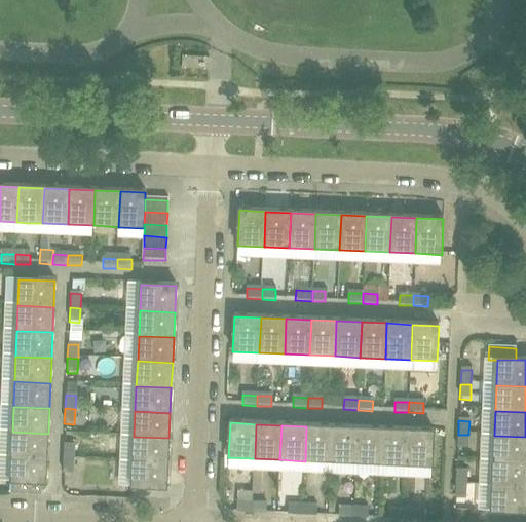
[(305,461),(330,462),(332,427),(306,426),(305,461)]
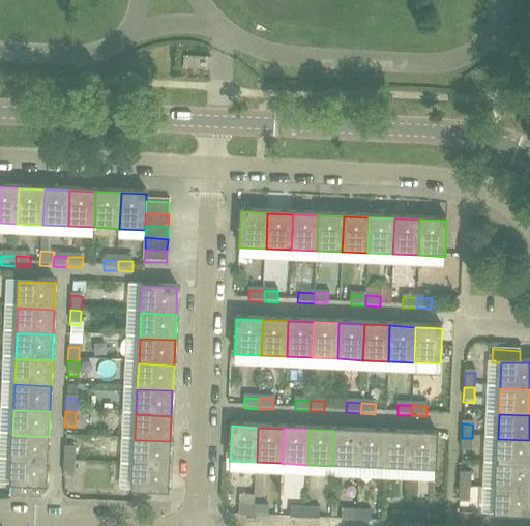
[(332,466),(358,467),(359,432),(334,431),(332,466)]
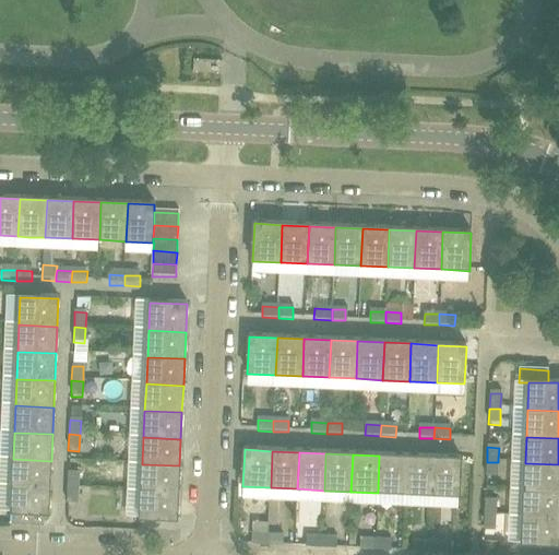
[(378,493),(404,494),(406,457),(379,456),(378,493)]
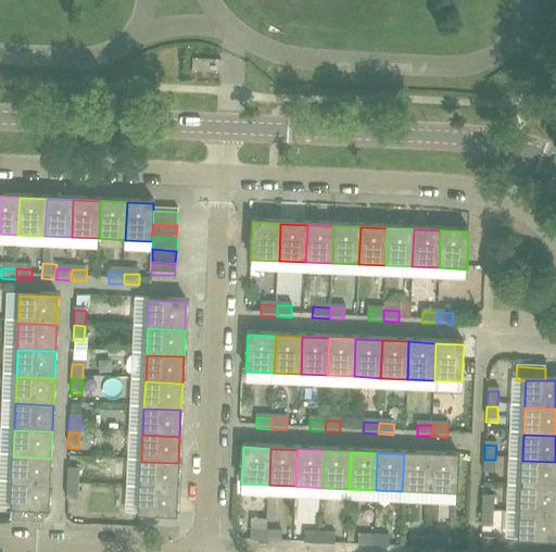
[(402,491),(429,492),(430,455),(404,454),(402,491)]
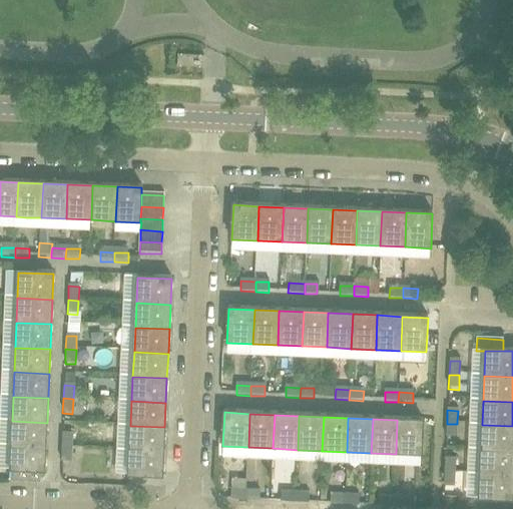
[(421,455),(423,421),(397,420),(396,454),(421,455)]
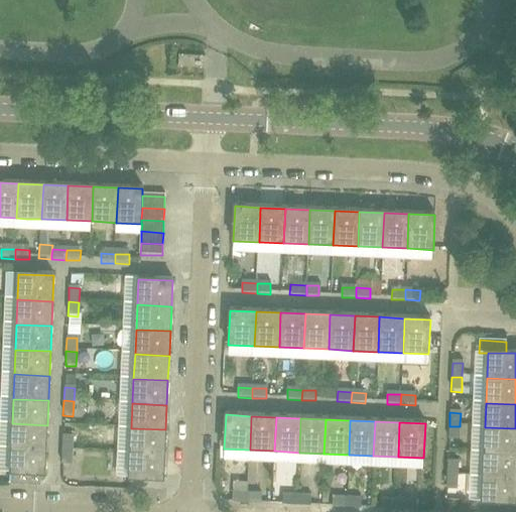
[(12,423),(11,449),(46,450),(47,425),(12,423)]
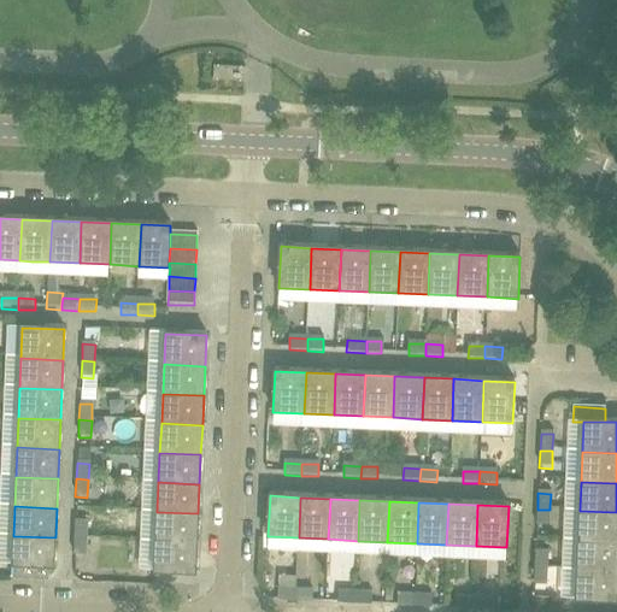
[(548,528),(550,510),(538,510),(536,527),(548,528)]
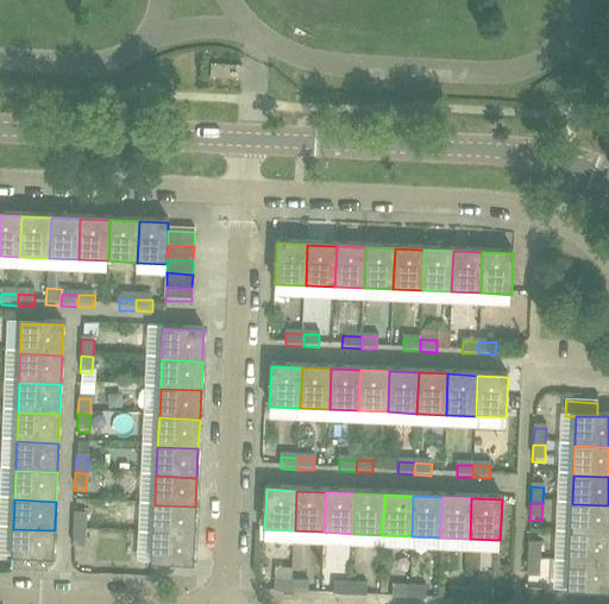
[(608,505),(572,504),(571,534),(608,535),(608,505)]
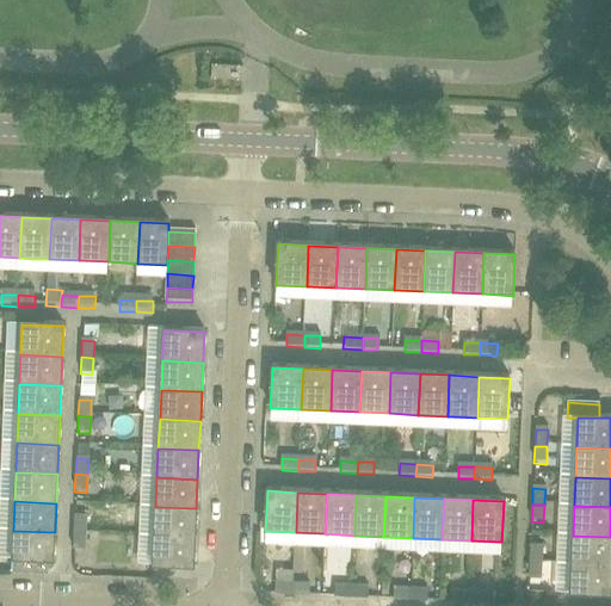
[(155,507),(154,536),(195,538),(196,508),(155,507)]
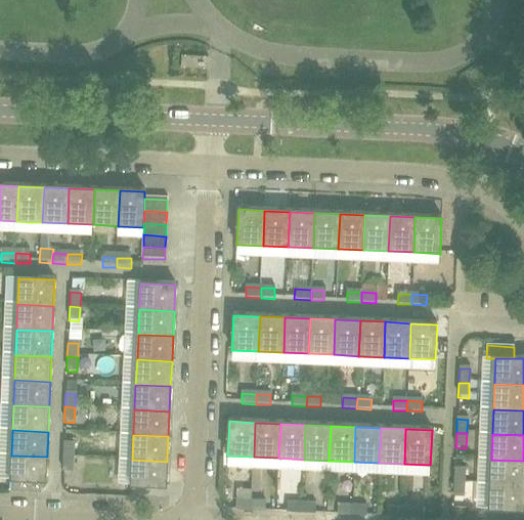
[(73,444),(62,443),(62,457),(73,458),(73,444)]
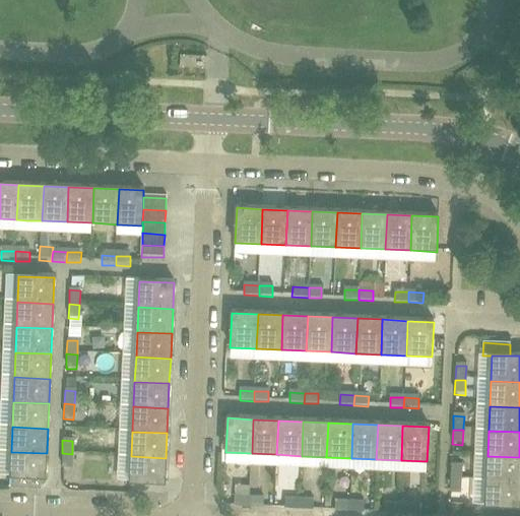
[(10,477),(46,479),(47,453),(11,452),(10,477)]
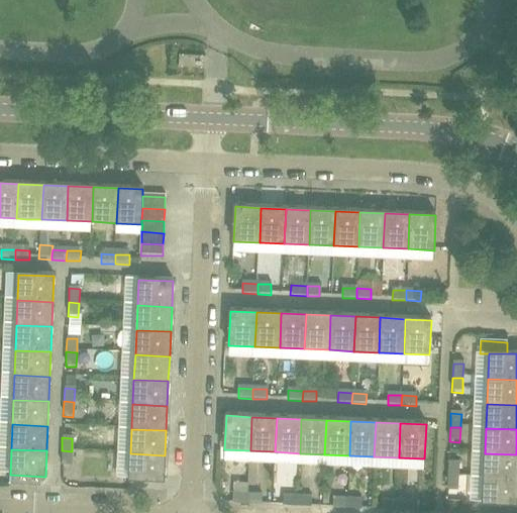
[(71,467),(72,451),(62,450),(61,467),(71,467)]
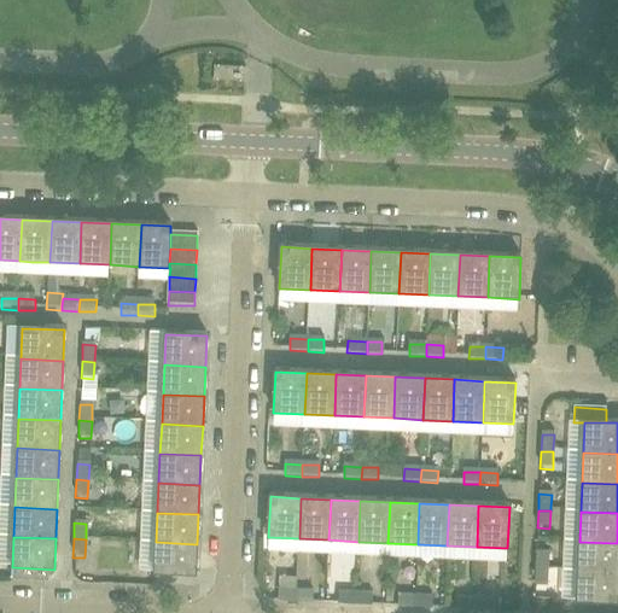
[(155,573),(161,573),(196,576),(197,544),(156,542),(155,573)]
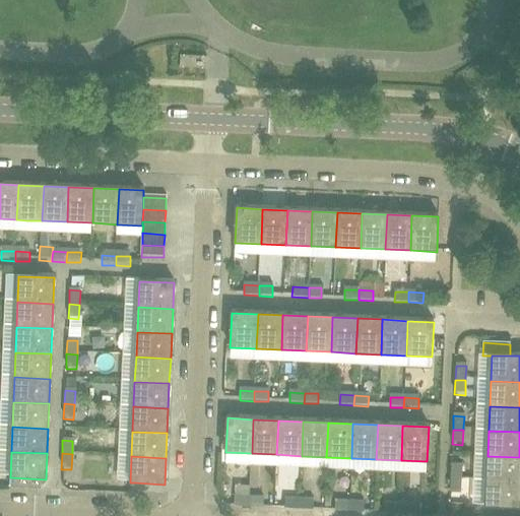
[(519,457),(488,456),(486,480),(519,481),(519,457)]
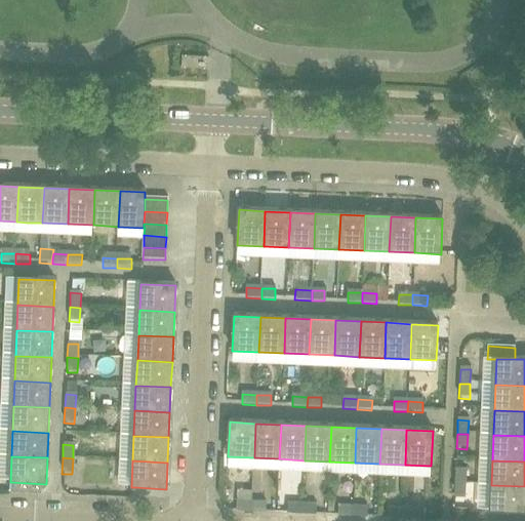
[(466,470),(457,470),(455,470),(455,484),(466,484),(466,470)]
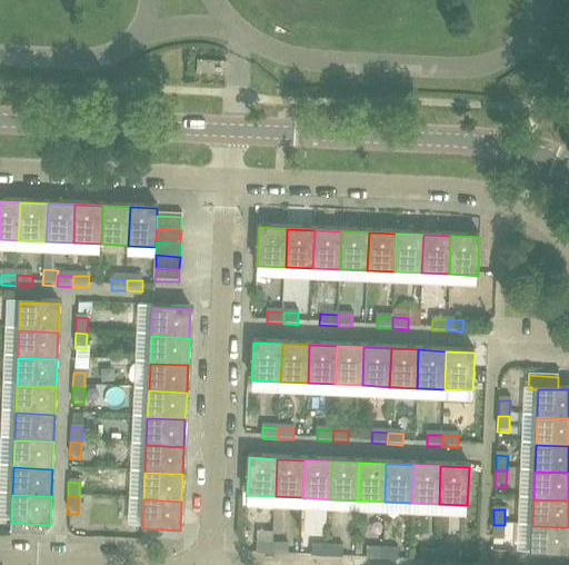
[(503,541),(505,525),(493,525),(492,541),(503,541)]
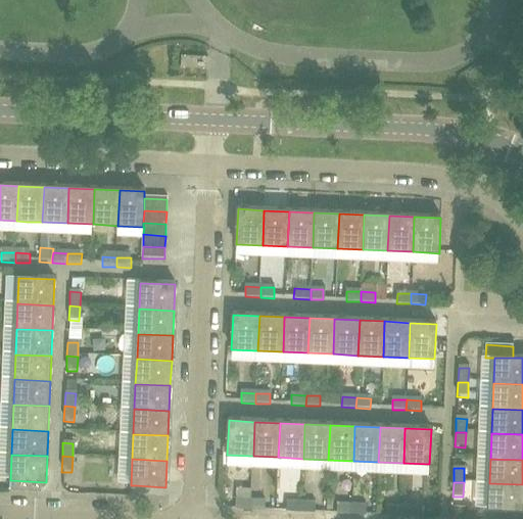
[(488,510),(522,511),(522,508),(522,484),(489,483),(488,510)]
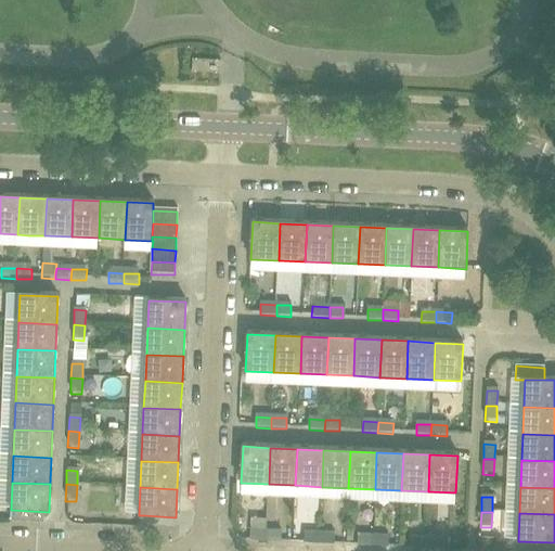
[(250,541),(267,542),(267,532),(250,530),(250,541)]
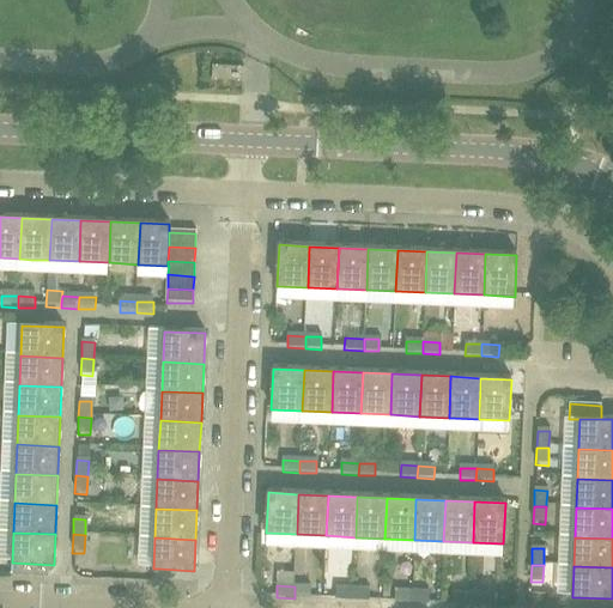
[(295,599),(310,599),(310,587),(295,587),(295,599)]
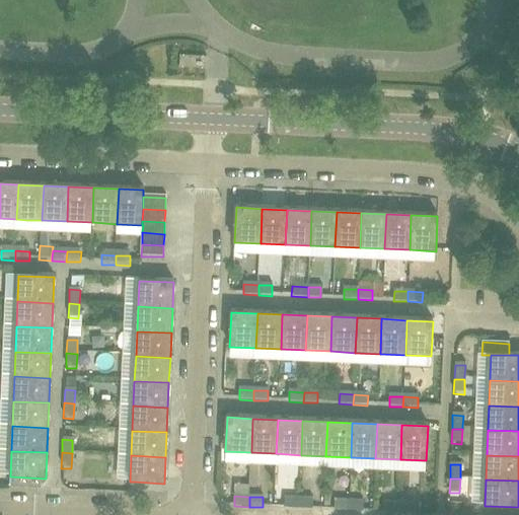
[(284,508),(298,509),(299,499),(285,498),(284,508)]
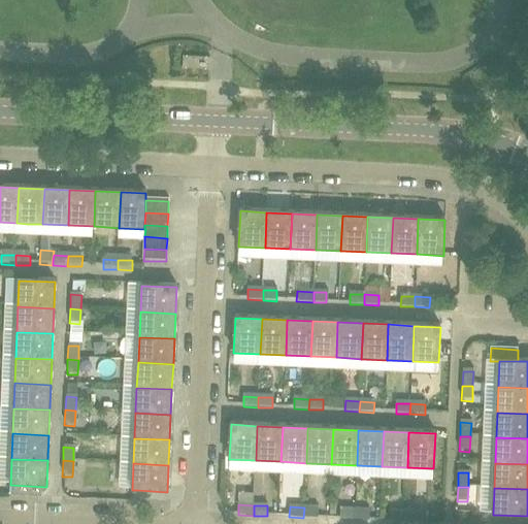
[(303,518),(318,519),(319,509),(304,508),(303,518)]
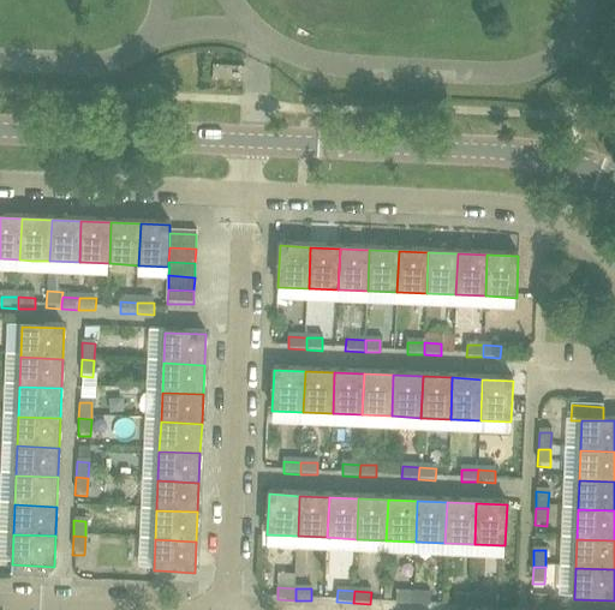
[(396,593),(396,605),(412,605),(413,593),(396,593)]
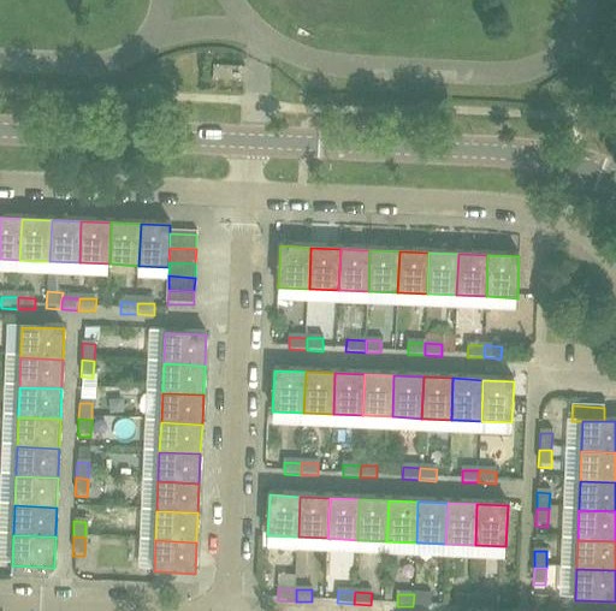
[(431,595),(414,594),(413,606),(431,607),(431,595)]
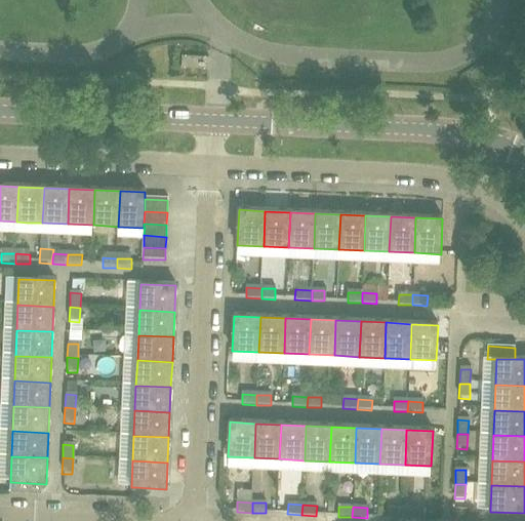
[(390,509),(389,519),(402,520),(403,510),(390,509)]
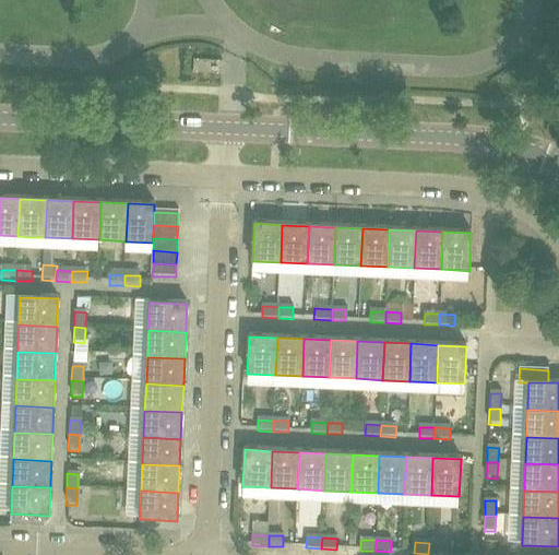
[(445,543),(429,543),(428,554),(444,554),(445,543)]
